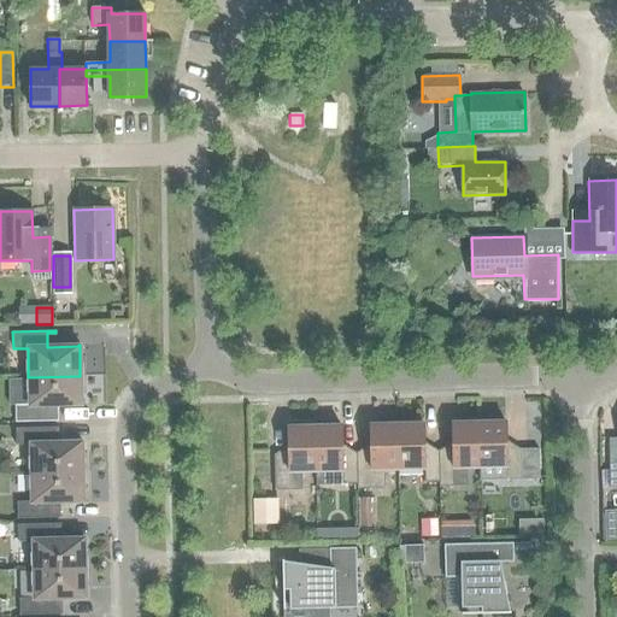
[(80,376),(28,377),(29,405),(15,405),(15,423),(58,422),(58,419),(48,421),(48,406),(80,405),(80,406),(81,406),(80,376)]
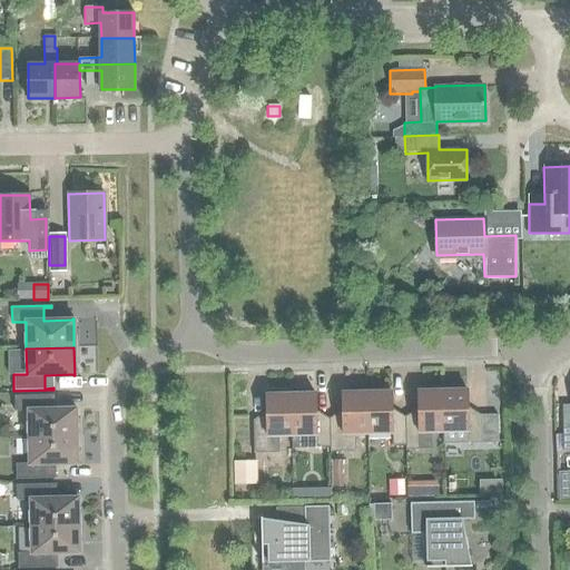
[(418,416),(404,416),(405,445),(405,450),(431,449),(431,433),(443,432),(442,390),(418,391),(418,416)]
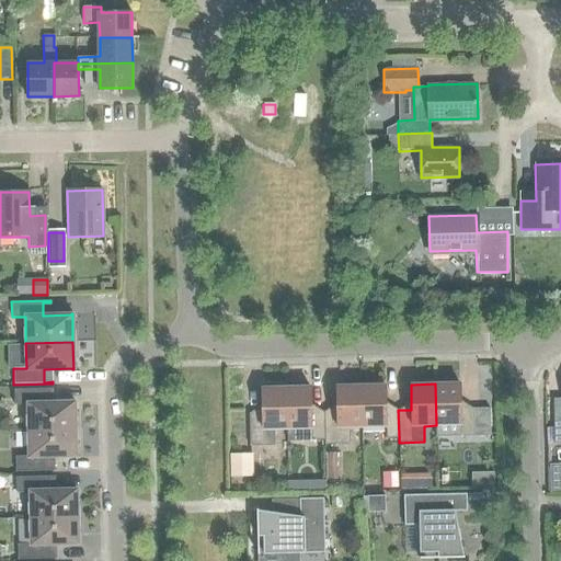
[(459,384),(435,384),(436,425),(436,437),(490,436),(490,408),(460,409),(459,384)]
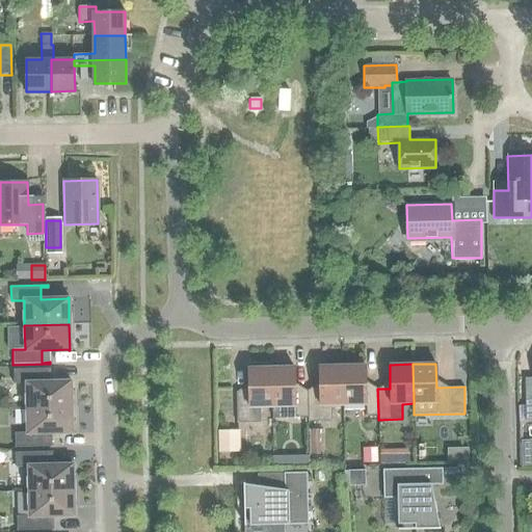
[(307,391),(308,418),(308,422),(331,421),(331,405),(343,405),(342,366),(318,367),(319,391),(307,391)]
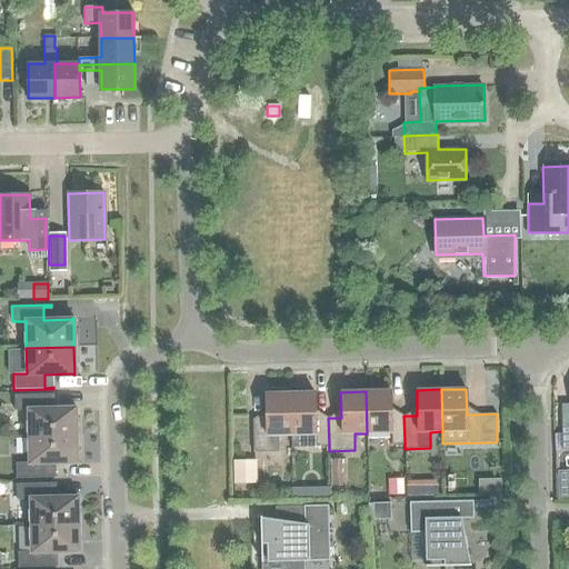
[(390,391),(366,391),(367,433),(391,432),(391,445),(405,445),(403,416),(391,417),(390,391)]
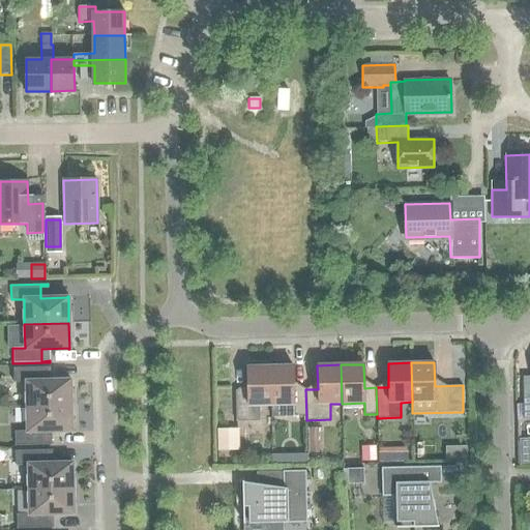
[(293,365),(269,366),(270,406),(293,405),(294,416),(306,416),(305,389),(293,389),(293,365)]
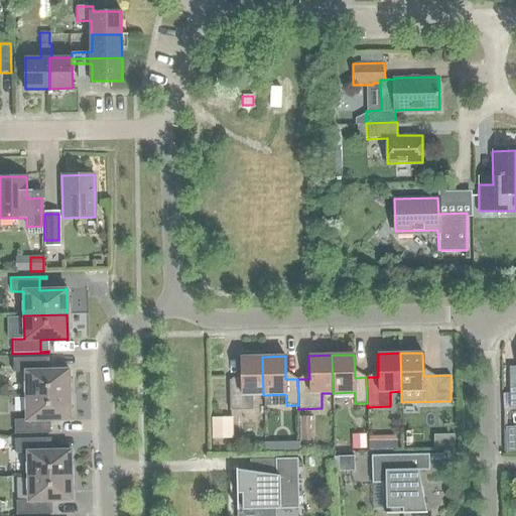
[(229,410),(242,410),(252,410),(252,395),(263,395),(262,357),(240,357),(241,380),(229,381),(229,410)]
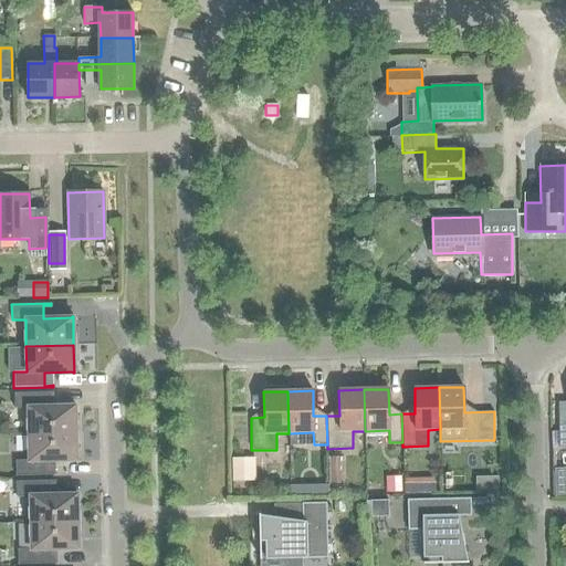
[(28,435),(75,433),(75,405),(73,405),(73,406),(45,407),(44,394),(53,394),(53,392),(13,392),(13,409),(28,408),(28,435)]
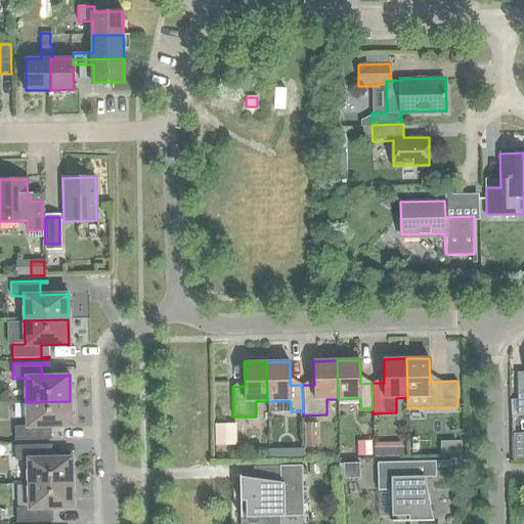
[(70,401),(26,402),(27,426),(13,426),(14,441),(50,440),(50,438),(43,438),(43,427),(70,426),(70,427),(71,427),(70,401)]
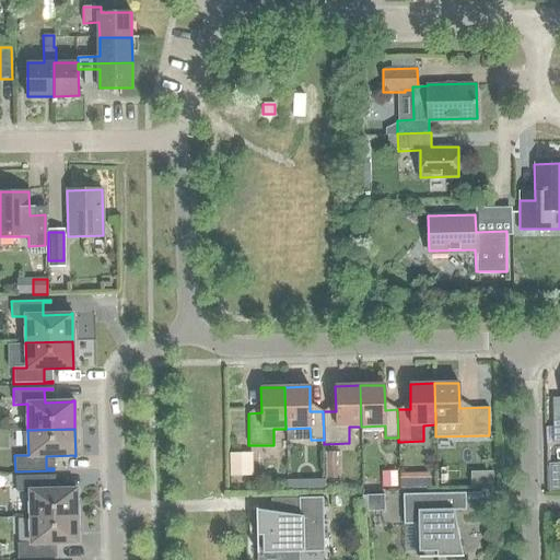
[(337,479),(336,452),(325,453),(326,480),(337,479)]
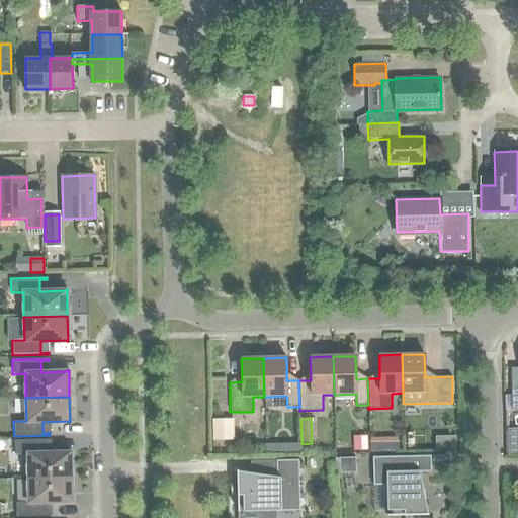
[(366,451),(366,437),(354,437),(354,451),(366,451)]
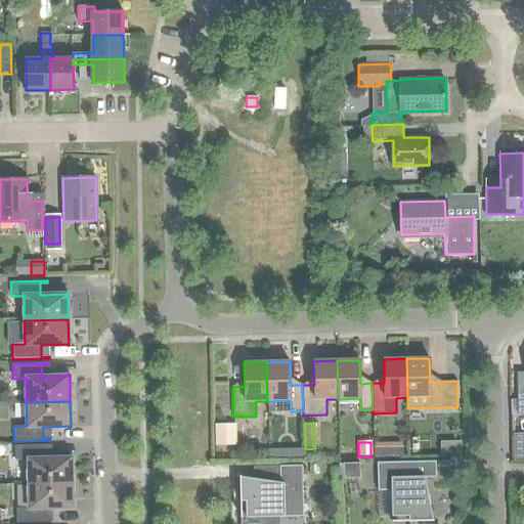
[(389,443),(374,443),(374,455),(389,455),(389,443)]
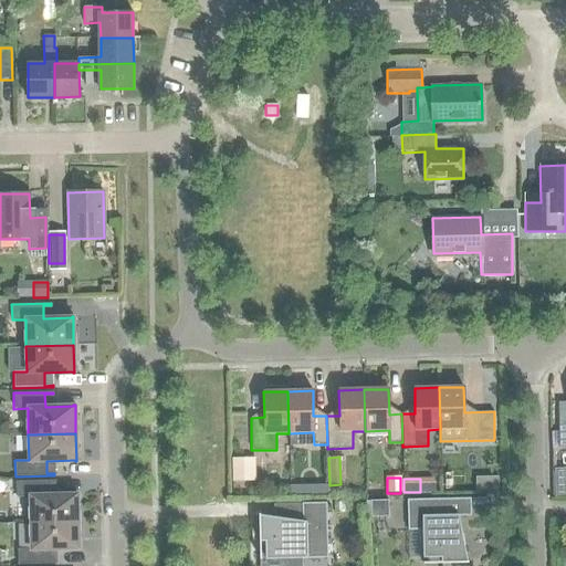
[(29,496),(30,523),(77,522),(77,493),(75,493),(75,494),(46,494),(46,482),(55,482),(55,480),(16,481),(16,496),(29,496)]
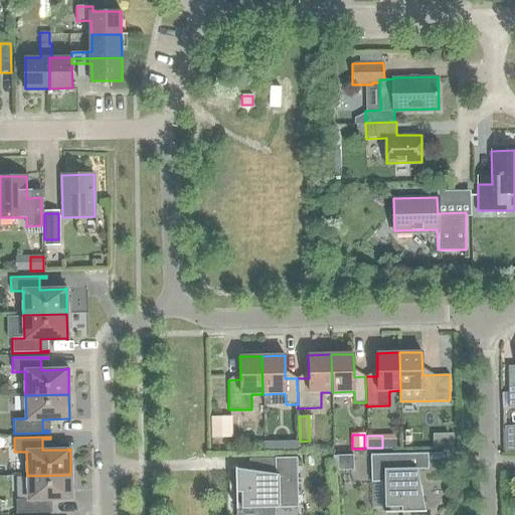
[(400,507),(401,513),(425,512),(425,511),(424,511),(416,470),(427,469),(427,453),(370,455),(370,482),(383,482),(384,507),(400,507)]
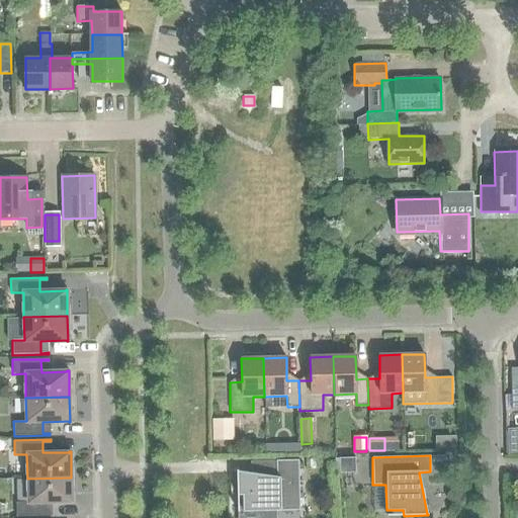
[(355,473),(355,458),(339,458),(339,475),(355,473)]
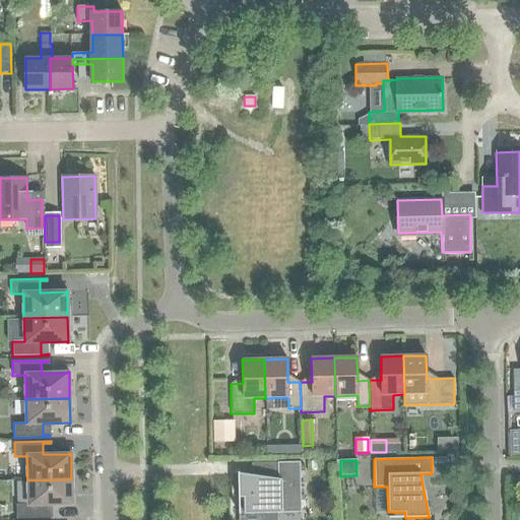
[(244,514),(301,512),(300,461),(276,462),(277,481),(271,481),(271,477),(239,473),(239,472),(237,472),(238,498),(243,497),(244,514)]
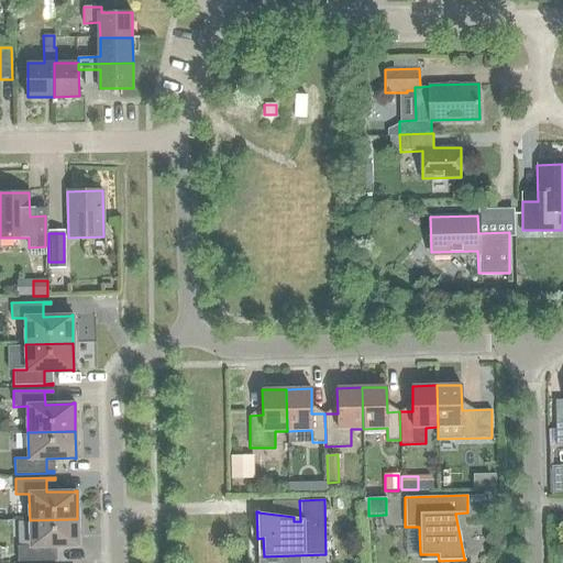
[(77,519),(30,520),(30,545),(17,545),(18,561),(56,561),(56,559),(48,559),(48,547),(76,545),(76,547),(78,547),(77,519)]
